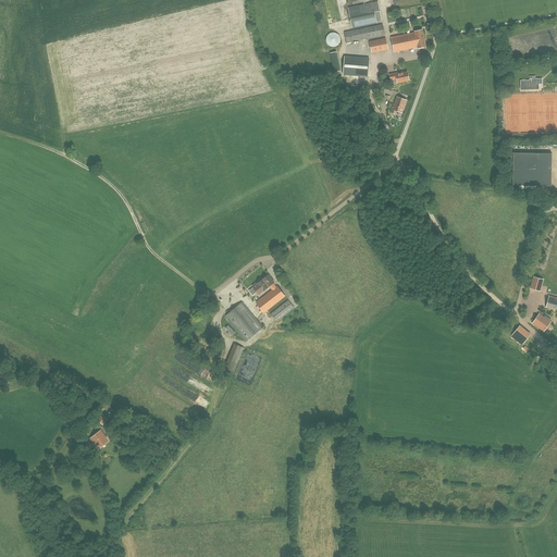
[(353,27),(376,23),(375,21),(381,20),(378,2),(348,8),(353,27)]
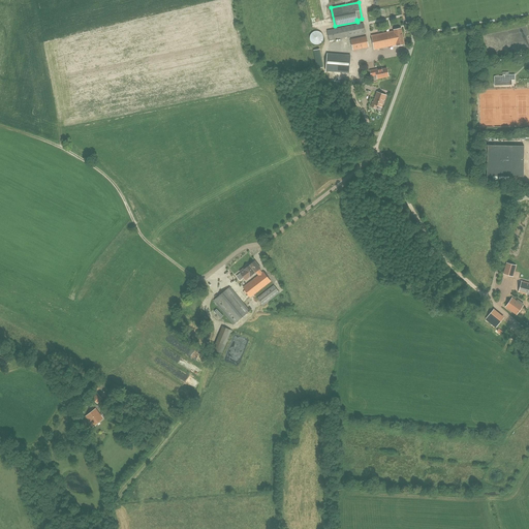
[(329,40),(365,33),(363,23),(327,31),(329,40)]
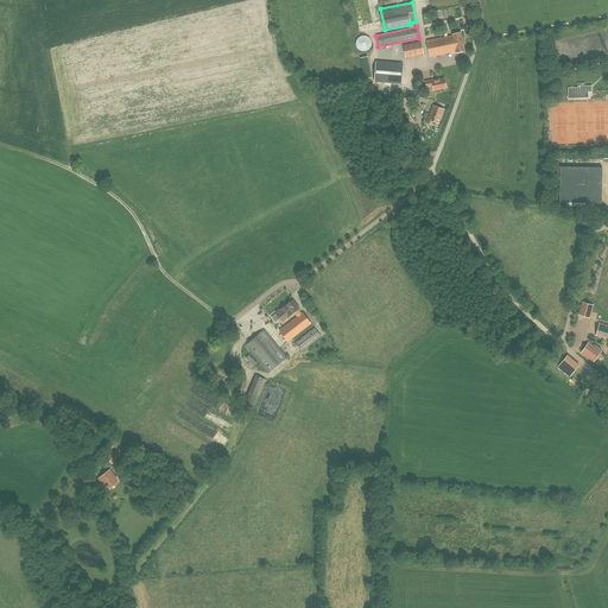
[(461,33),(453,35),(453,36),(428,40),(430,56),(456,51),(456,52),(464,51),(461,33)]
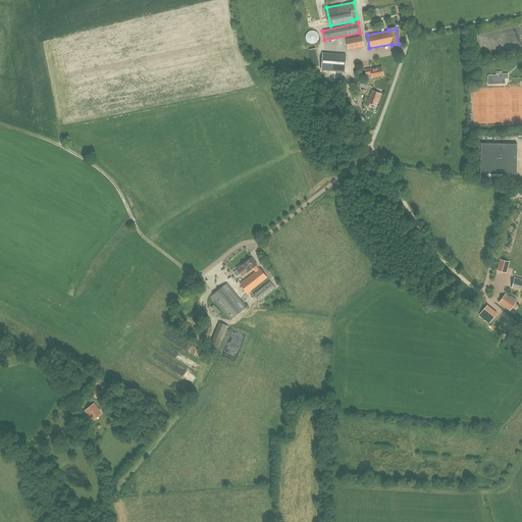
[(306,37),(306,39),(306,40),(307,41),(307,42),(308,42),(308,43),(309,44),(310,44),(311,44),(312,44),(313,44),(314,44),(315,44),(316,43),(317,43),(317,42),(318,41),(318,40),(319,40),(319,39),(319,38),(319,37),(319,36),(318,35),(318,34),(317,33),(316,32),(315,32),(315,31),(314,31),(313,31),(312,31),(311,31),(310,31),(309,32),(308,33),(307,33),(307,34),(306,35),(306,36),(306,37)]
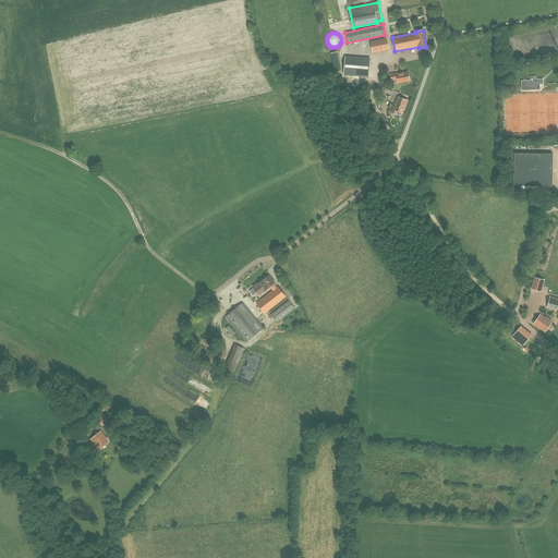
[(388,49),(386,38),(371,41),(373,52),(388,49)]
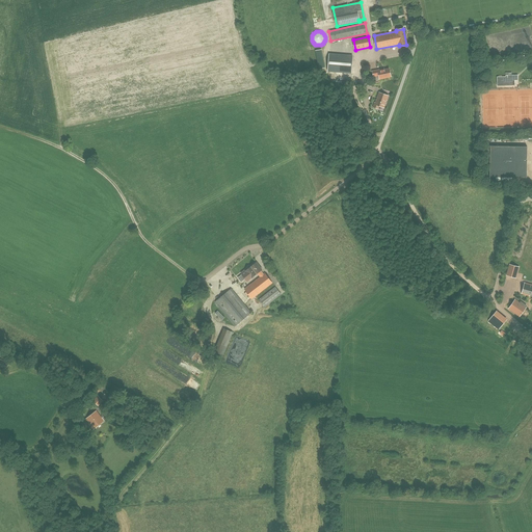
[(320,49),(314,50),(318,69),(323,67),(320,49)]
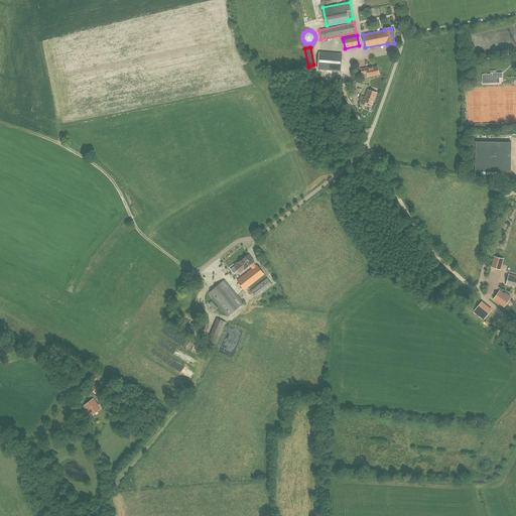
[(317,69),(341,71),(342,54),(319,52),(317,69)]
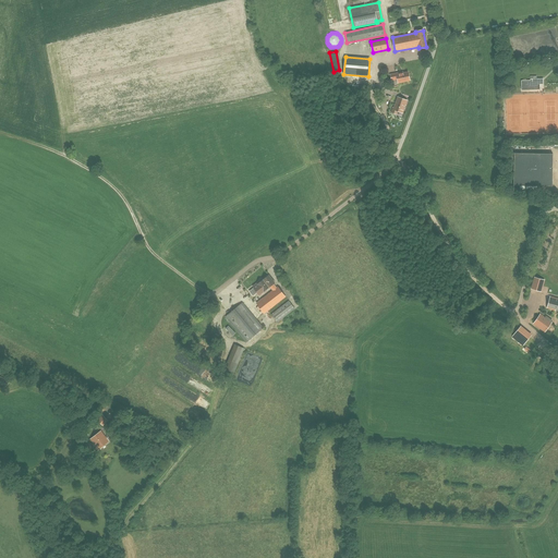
[(398,83),(402,82),(410,81),(408,72),(400,74),(400,73),(390,74),(391,80),(397,79),(398,83)]
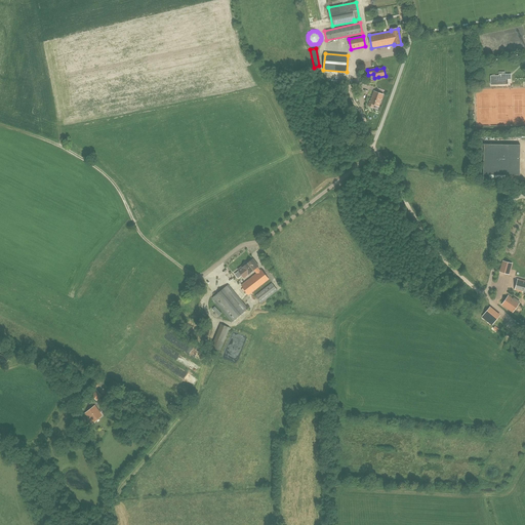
[(498,83),(509,82),(508,79),(511,79),(511,74),(505,74),(505,72),(498,72),(498,76),(490,76),(490,82),(498,82),(498,83)]
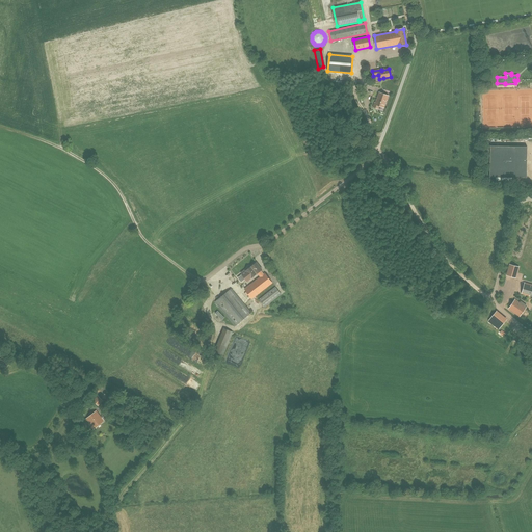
[(383,108),(386,103),(384,103),(386,100),(387,101),(388,96),(384,95),(382,95),(382,94),(379,92),(375,103),(373,107),(377,109),(378,106),(383,108)]
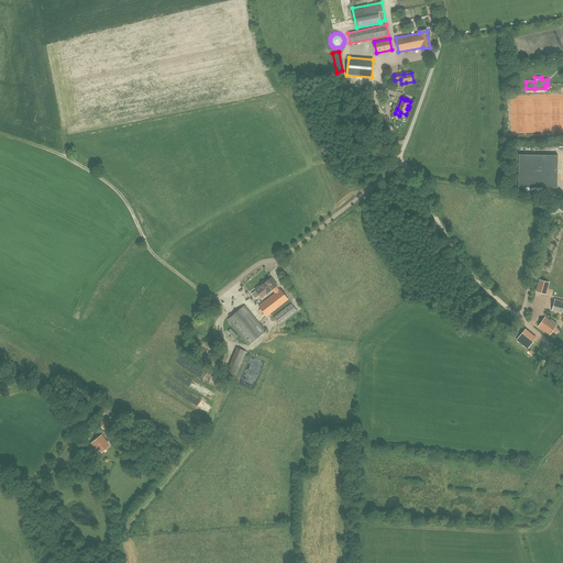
[(556,188),(558,155),(519,155),(518,188),(556,188)]
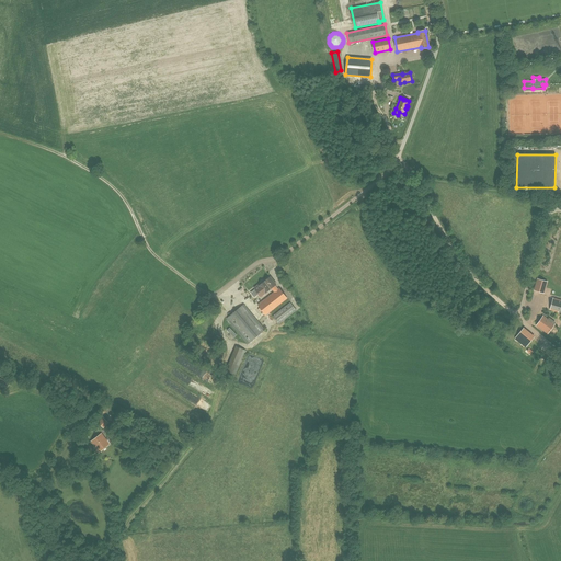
[(276,285),(271,277),(262,283),(268,290),(272,288),(275,293),(278,289),(275,286),(276,285)]
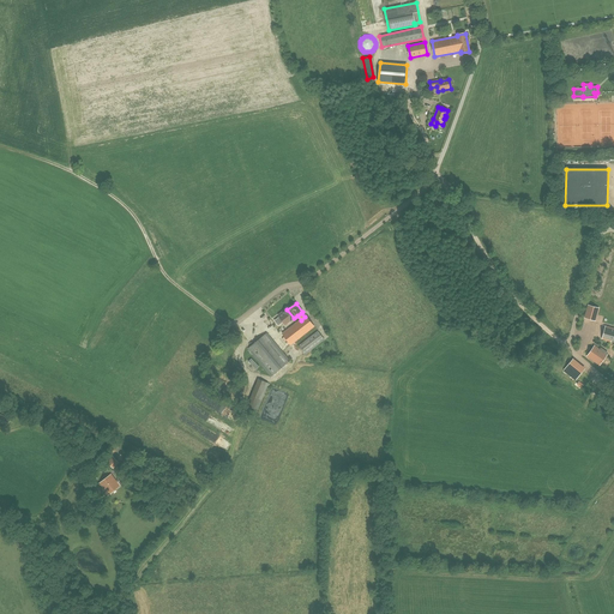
[(588,305),(584,318),(595,320),(599,308),(588,305)]
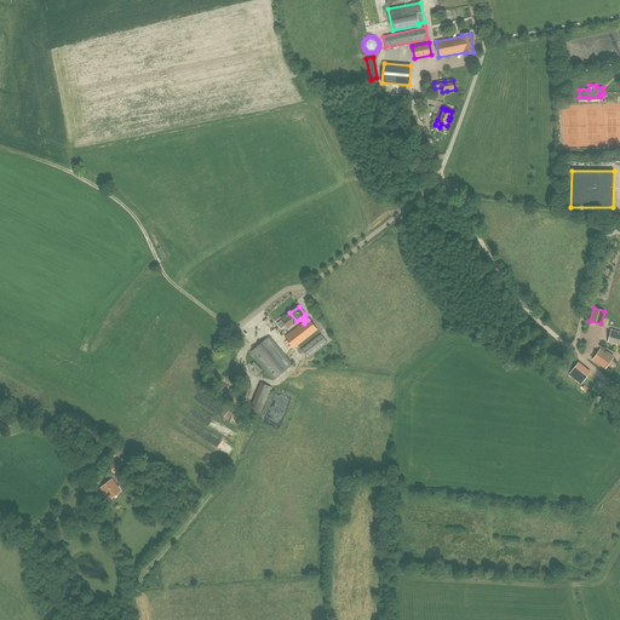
[(288,313),(281,319),(282,320),(288,328),(297,321),(290,313),(288,314),(288,313)]
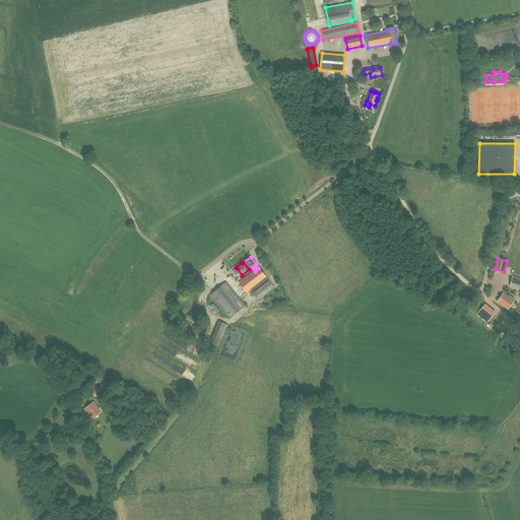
[(255,271),(247,276),(239,282),(246,291),(266,276),(259,267),(258,268),(255,271)]
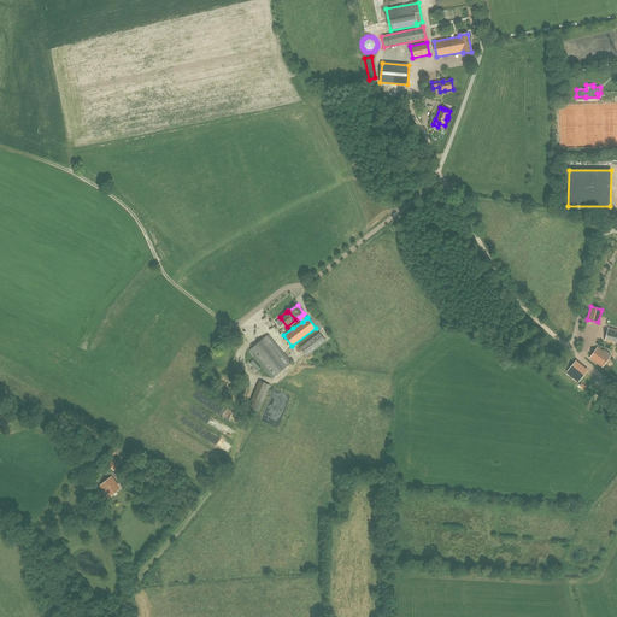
[(616,330),(609,329),(605,341),(615,344),(616,339),(616,330)]
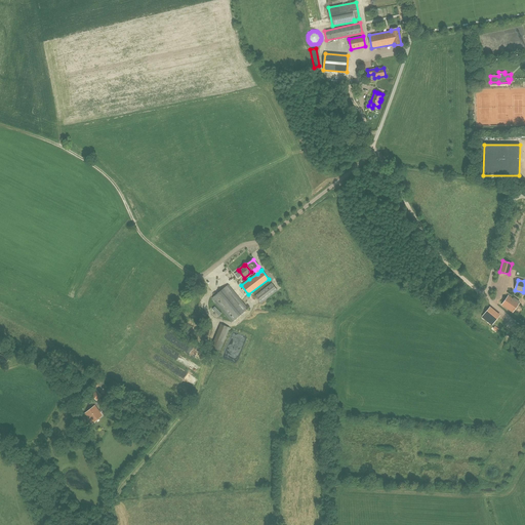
[(272,283),(255,296),(260,304),(277,290),(272,283)]
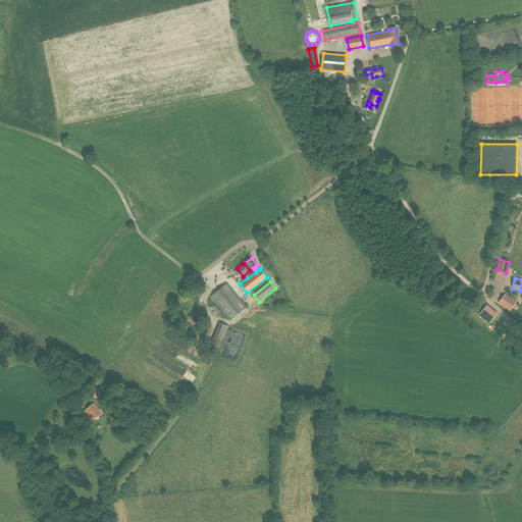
[(246,307),(227,283),(211,297),(230,320),(246,307)]
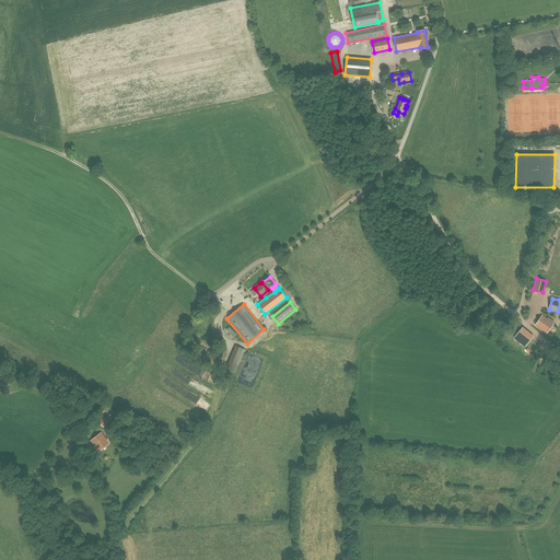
[(541,315),(535,325),(547,333),(552,326),(551,326),(553,324),(546,318),(541,315)]
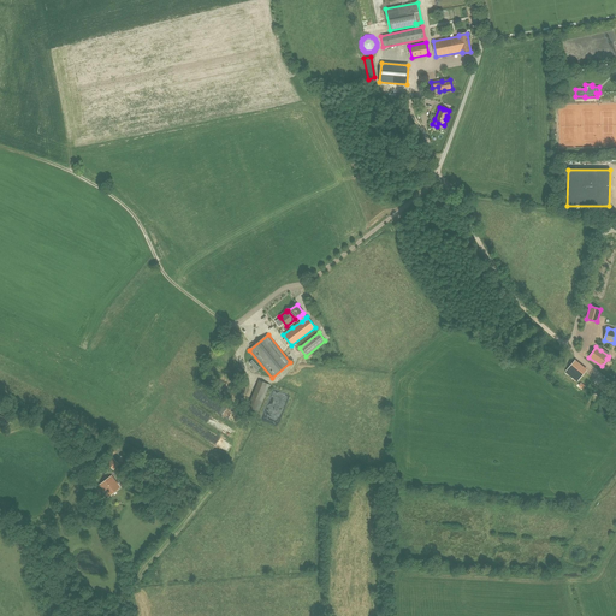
[(255,371),(259,367),(250,359),(248,362),(255,371)]
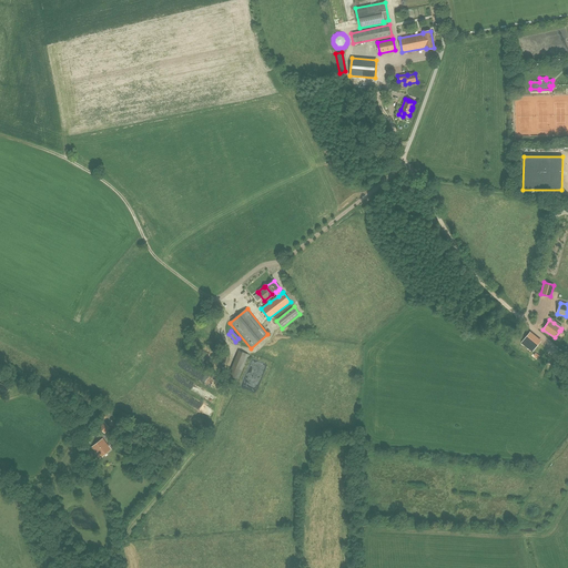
[(519,342),(530,352),(540,341),(529,331),(519,342)]
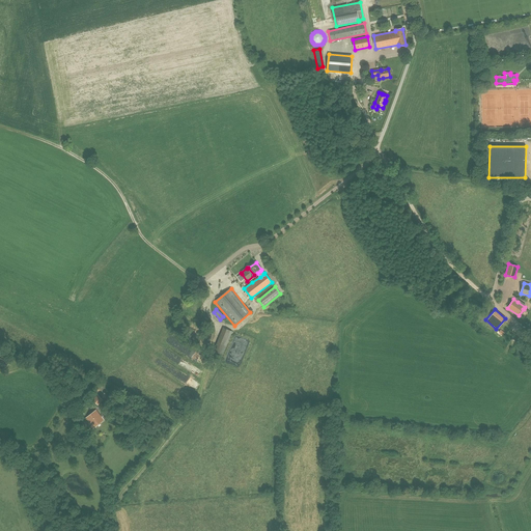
[(213,352),(222,355),(230,331),(221,328),(213,352)]
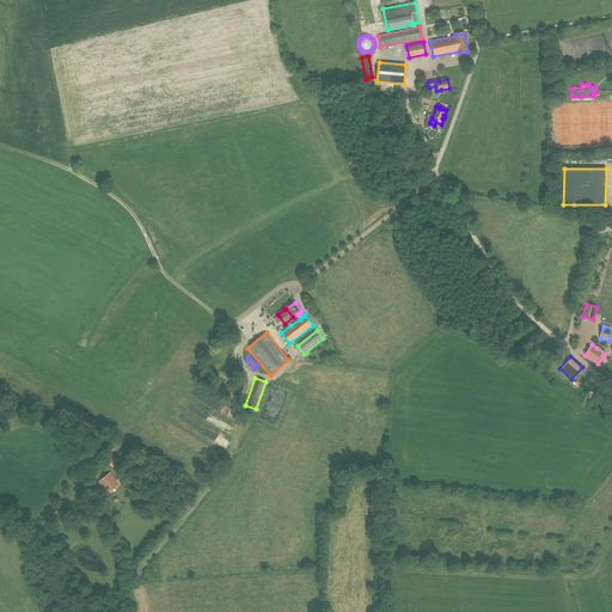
[(16,415),(28,418),(29,411),(18,408),(16,415)]
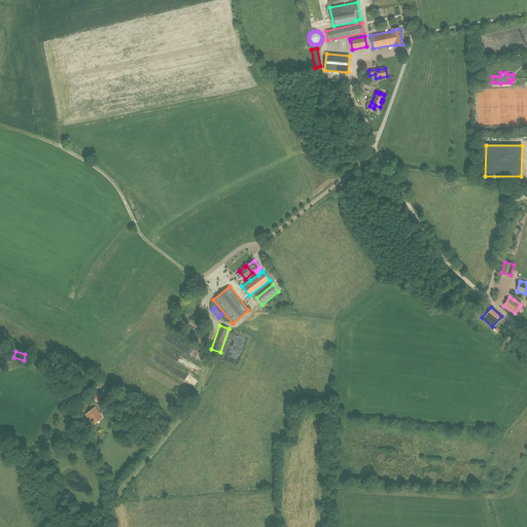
[(102,397),(97,392),(93,397),(98,402),(102,397)]
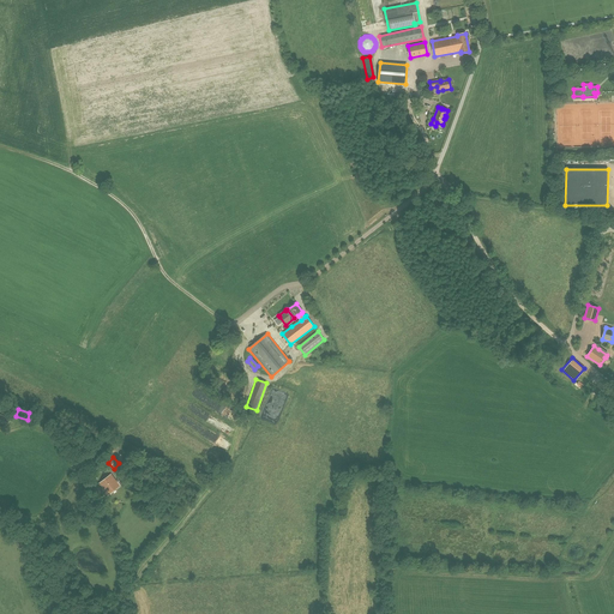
[(109,494),(120,486),(112,475),(101,483),(109,494)]
